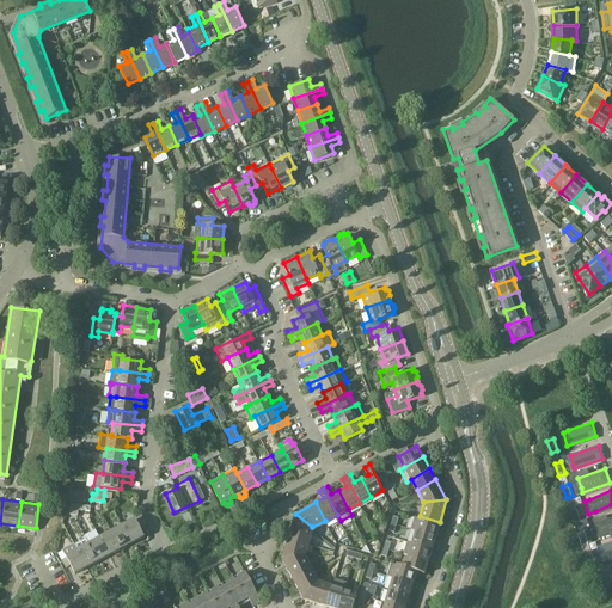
[(576,507),(569,509),(574,521),(581,519),(576,507)]
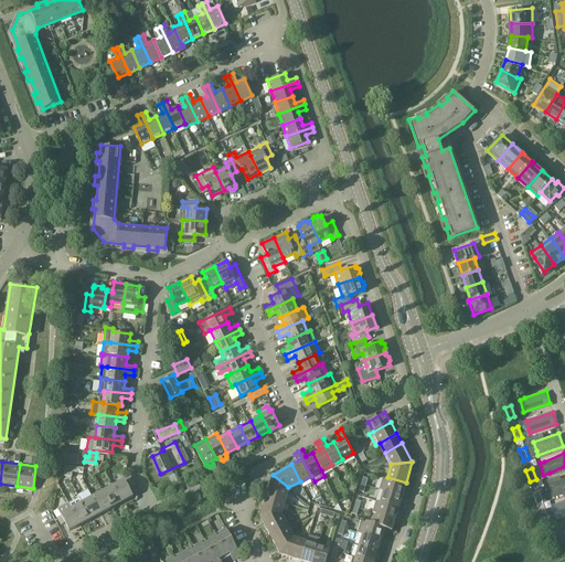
[(266,495),(285,500),(288,487),(273,475),(266,495)]
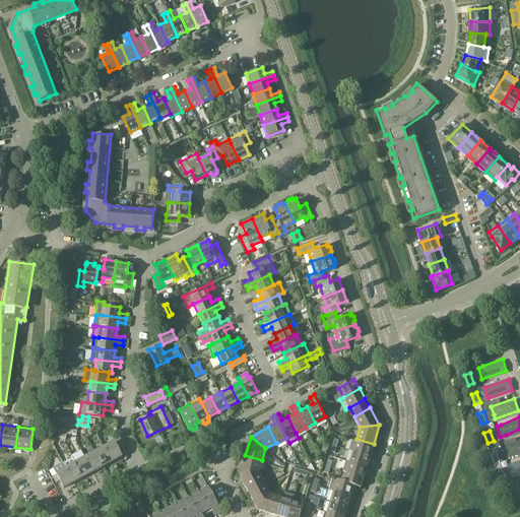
[(348,448),(371,454),(374,444),(356,439),(352,438),(348,448)]
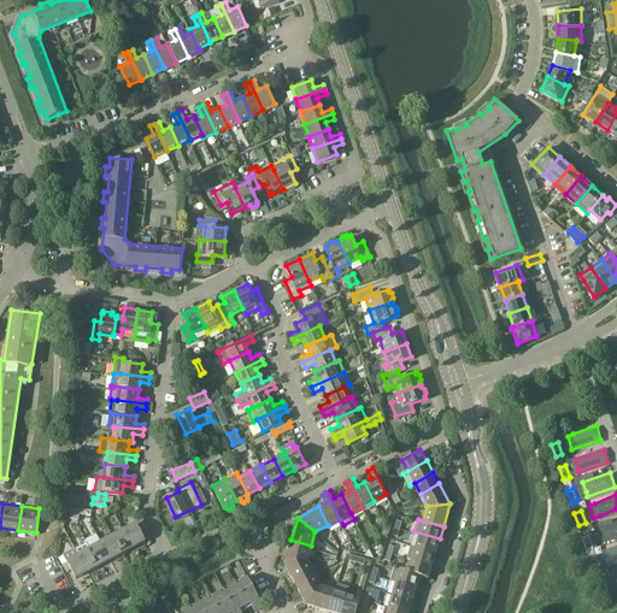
[(136,520),(124,528),(134,544),(146,538),(141,530),(145,528),(141,520),(137,523),(136,520)]
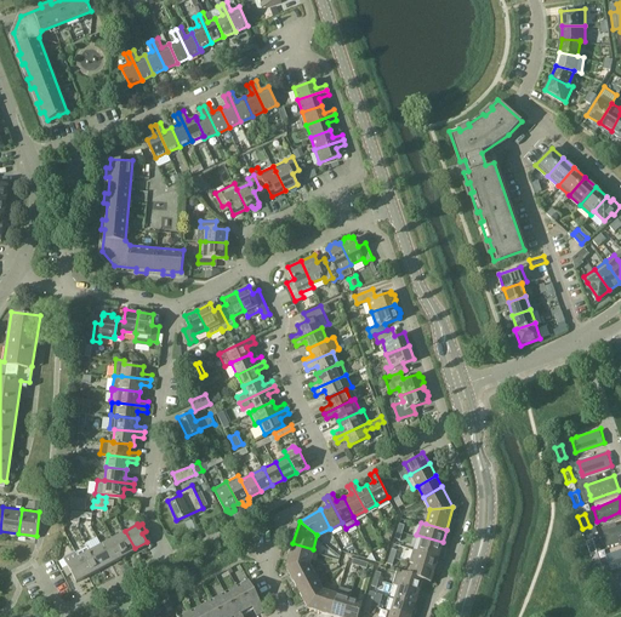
[(620,525),(609,529),(602,531),(607,544),(613,542),(620,538),(620,525)]
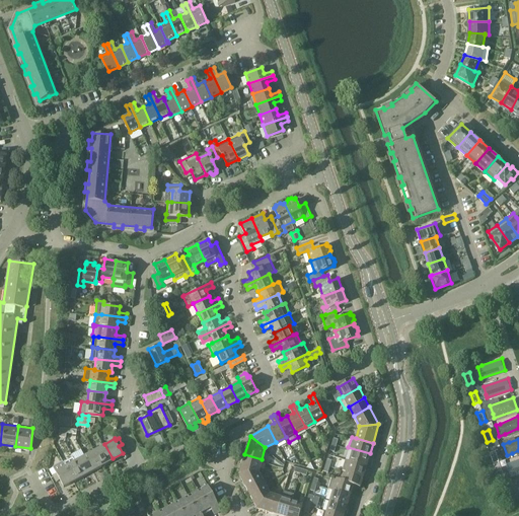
[(104,444),(94,449),(102,463),(113,458),(104,444)]
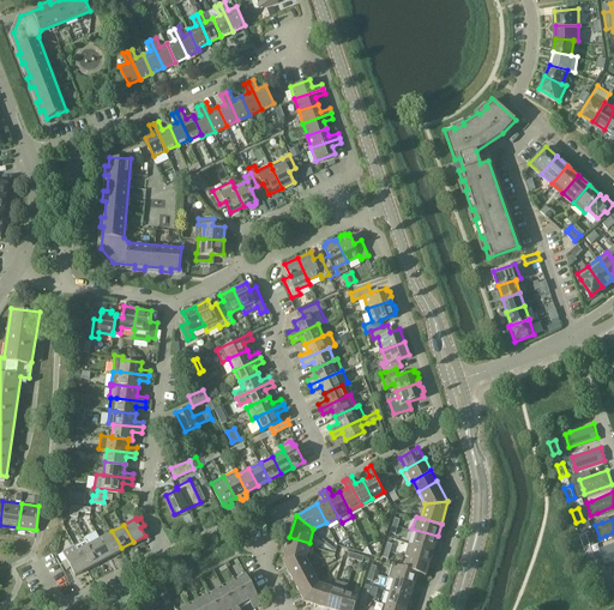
[(408,541),(433,548),(438,536),(411,529),(408,541)]
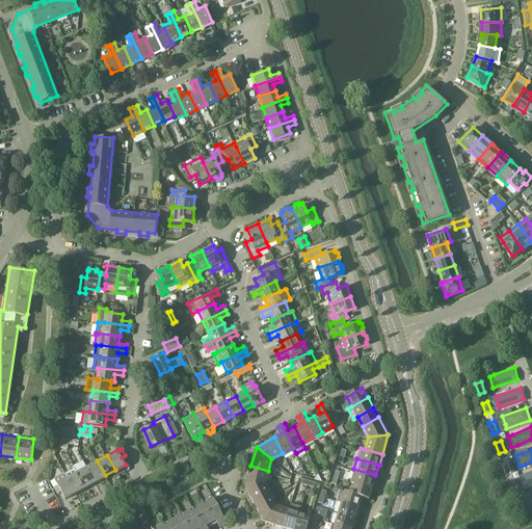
[(97,460),(87,466),(96,481),(105,475),(97,460)]
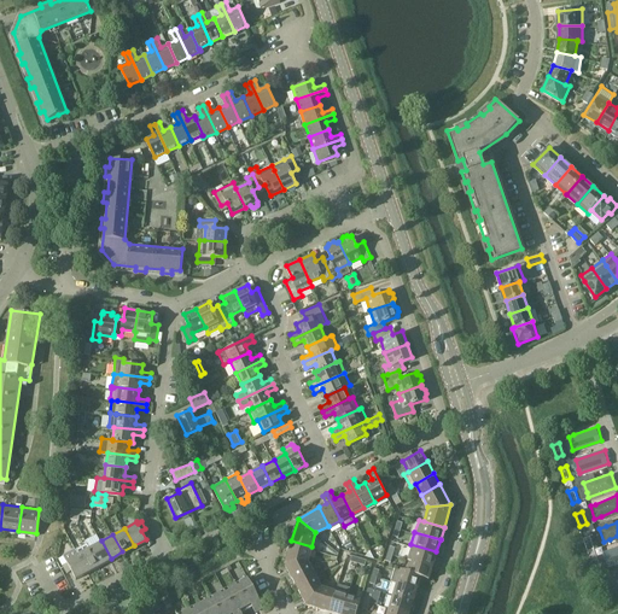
[(590,534),(583,537),(587,549),(594,547),(590,534)]
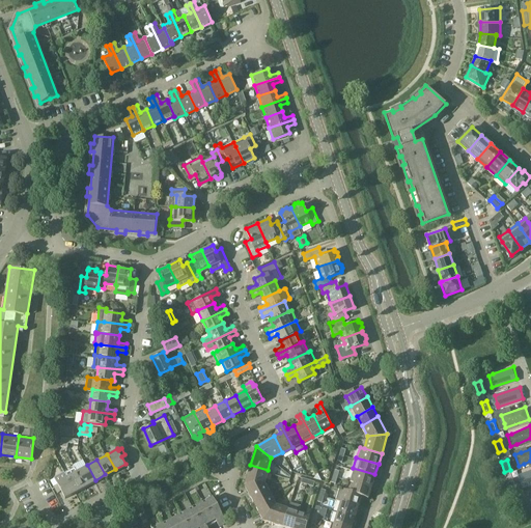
[(87,465),(77,470),(85,485),(95,480),(87,465)]
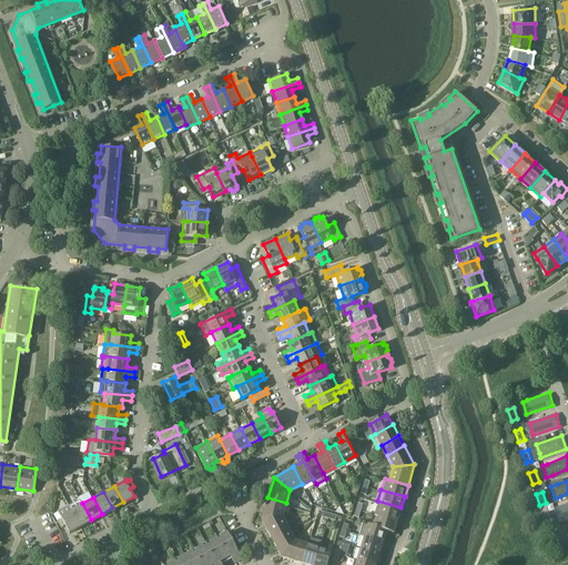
[(262,517),(283,515),(286,503),(267,497),(262,517)]
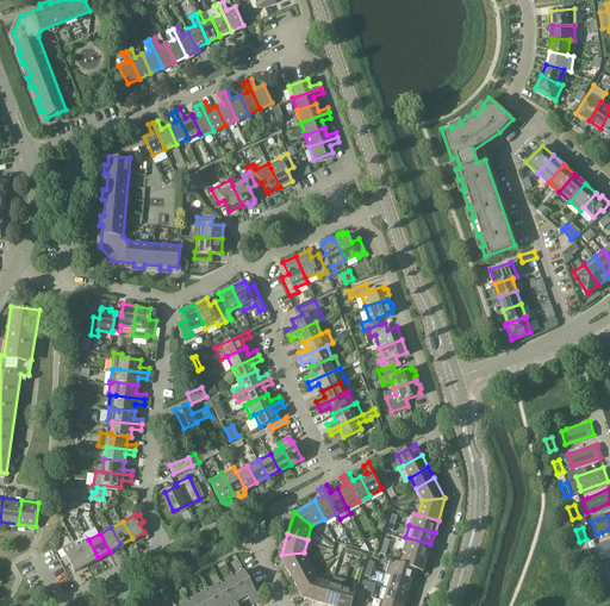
[(402,549),(406,551),(427,557),(430,544),(405,537),(402,549)]
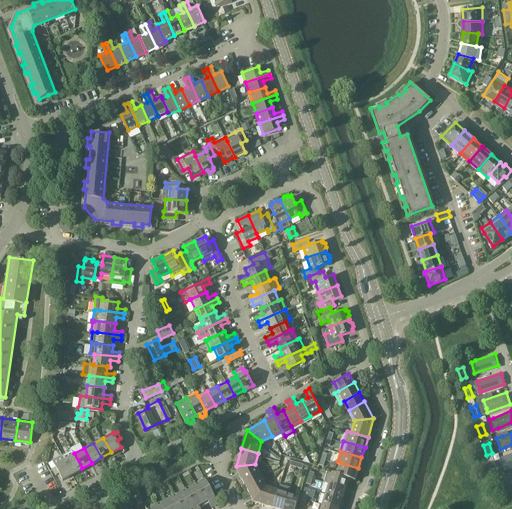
[(73,473),(65,458),(62,453),(52,458),(56,465),(52,467),(56,473),(59,471),(63,478),(73,473)]
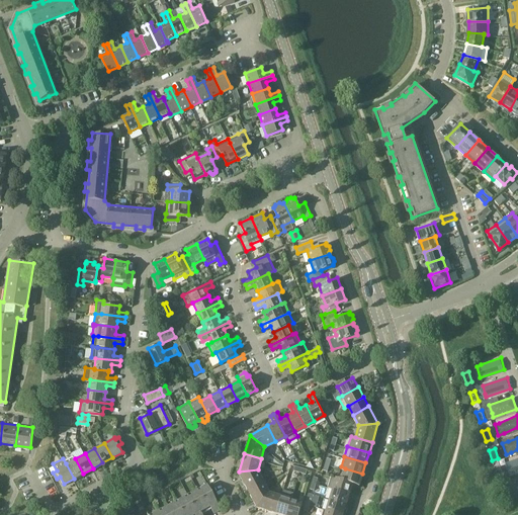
[(66,463),(74,479),(83,474),(75,458),(66,463)]
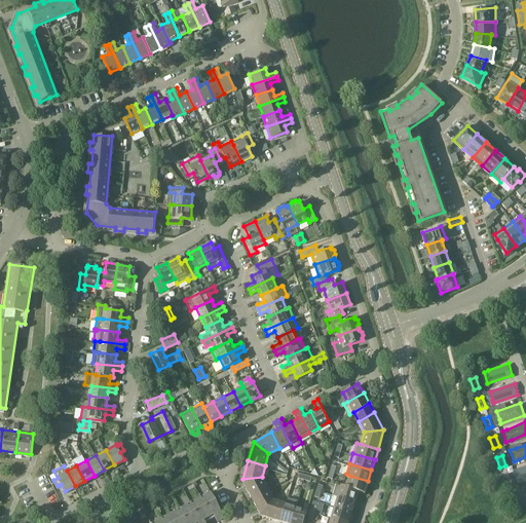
[(517,470),(519,479),(521,481),(525,479),(525,467),(522,468),(517,470)]
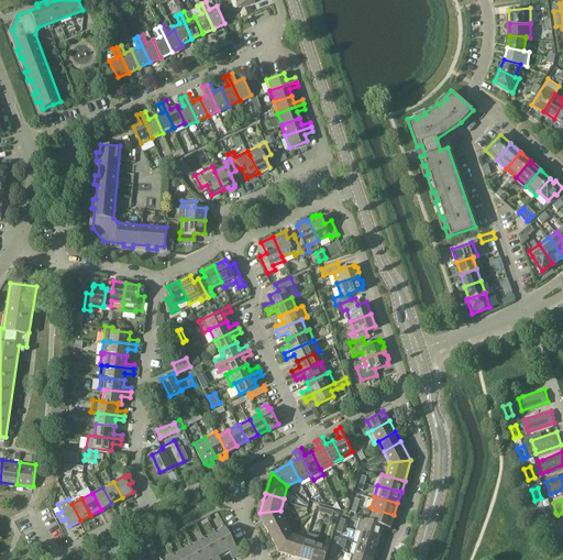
[(544,508),(538,511),(542,522),(548,519),(544,508)]
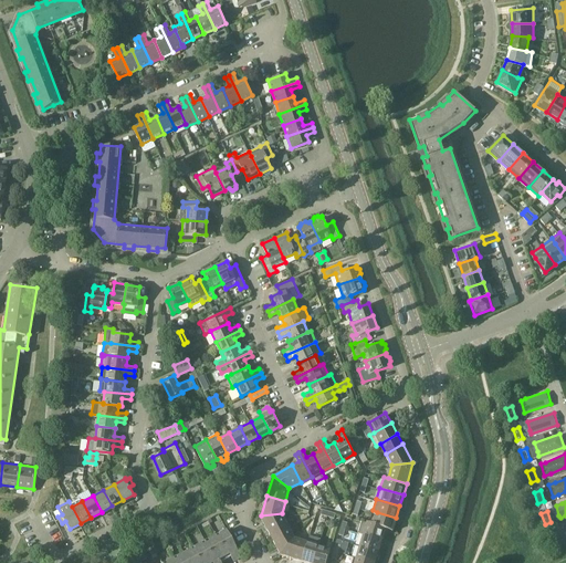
[(385,527),(392,529),(396,518),(377,512),(374,523),(385,527)]
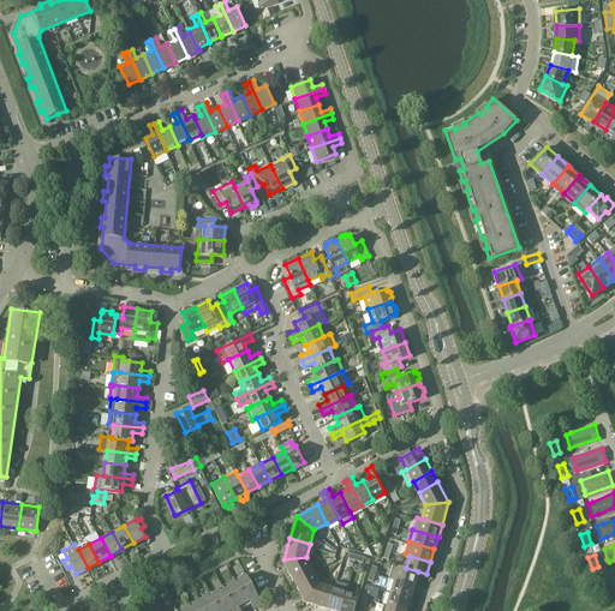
[(294,580),(312,570),(306,557),(284,559),(294,580)]
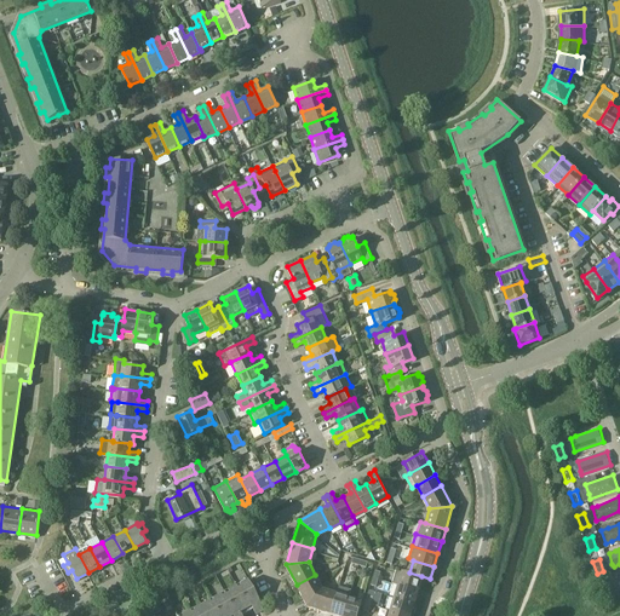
[(392,581),(397,582),(418,588),(422,576),(409,573),(396,568),(392,581)]
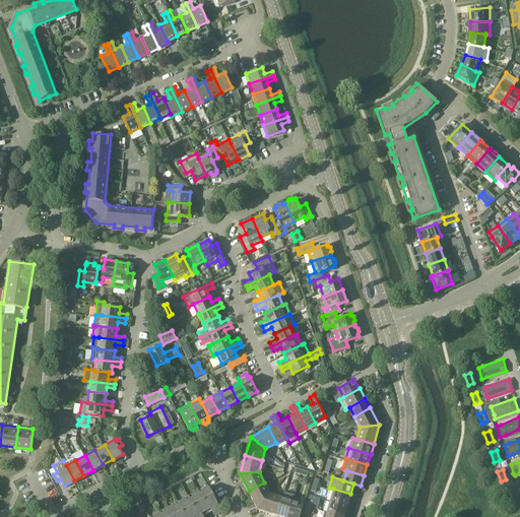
[(258,508),(270,493),(264,482),(249,491),(258,508)]
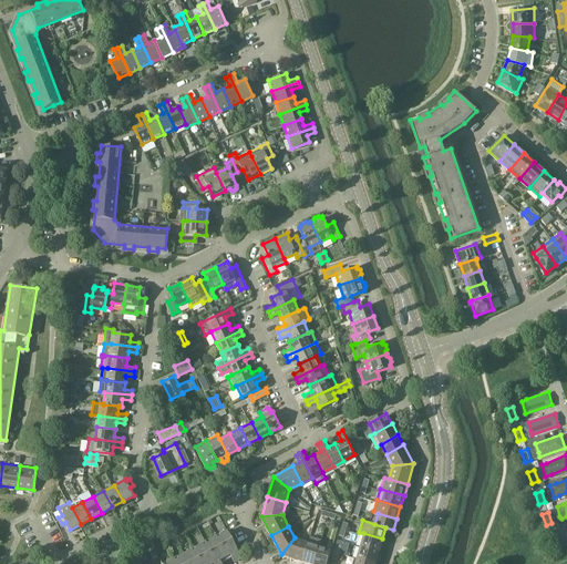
[(227,529),(185,552),(191,563),(209,563),(230,553),(234,560),(241,555),(227,529)]
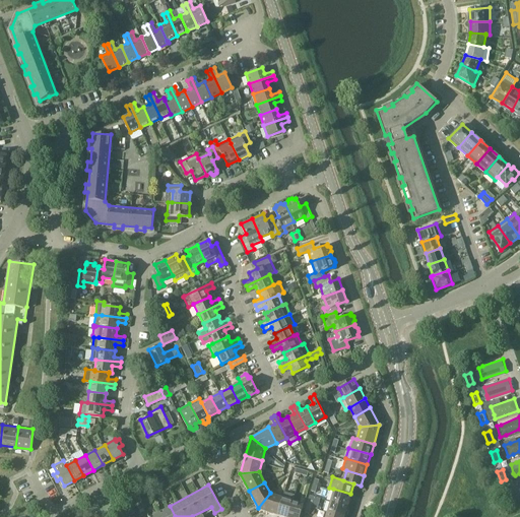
[(350,494),(333,489),(330,500),(347,505),(350,494)]
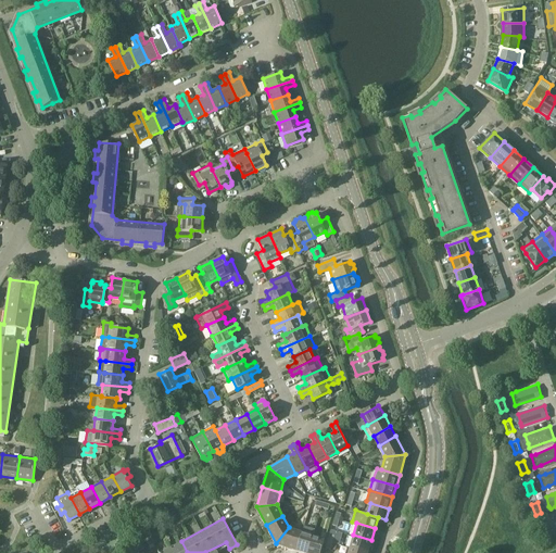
[(544,523),(539,525),(542,536),(548,533),(544,523)]
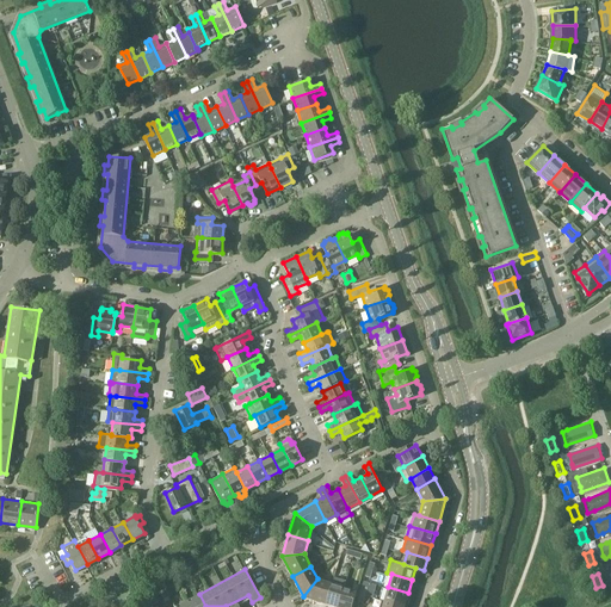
[(334,575),(332,583),(325,602),(338,606),(344,587),(346,578),(334,575)]
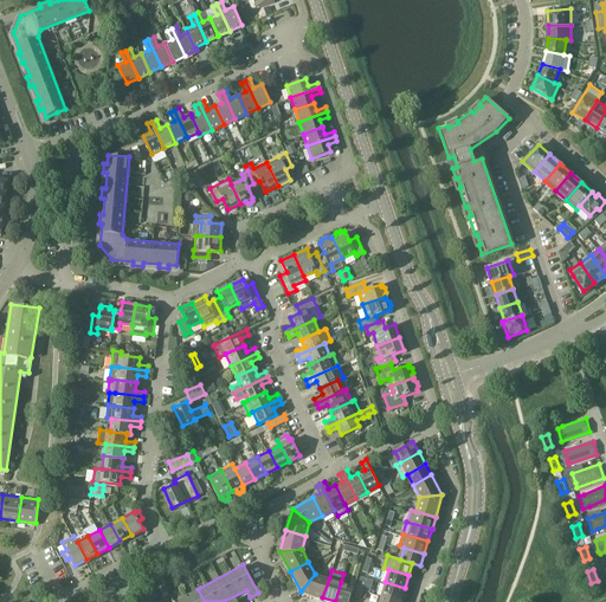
[(329,578),(315,574),(301,591),(322,597),(329,578)]
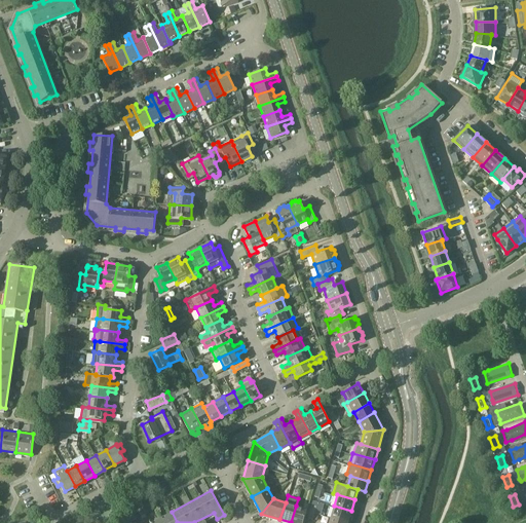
[(296,506),(291,522),(292,522),(302,522),(307,509),(296,506)]
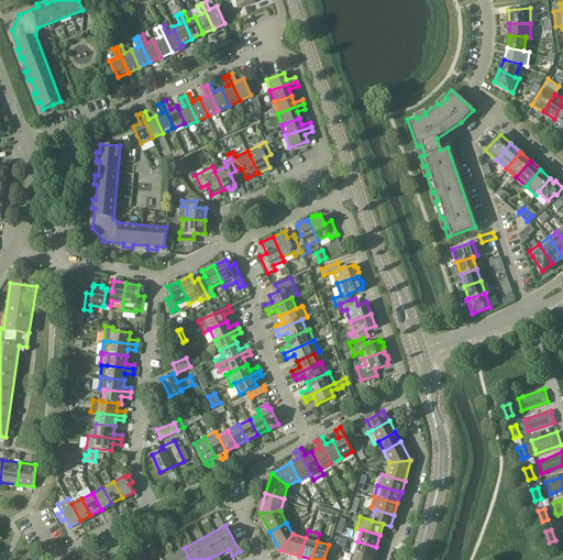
[(376,547),(357,541),(354,552),(373,558),(374,555),(375,555),(376,553),(378,549),(377,548),(376,548),(376,547)]
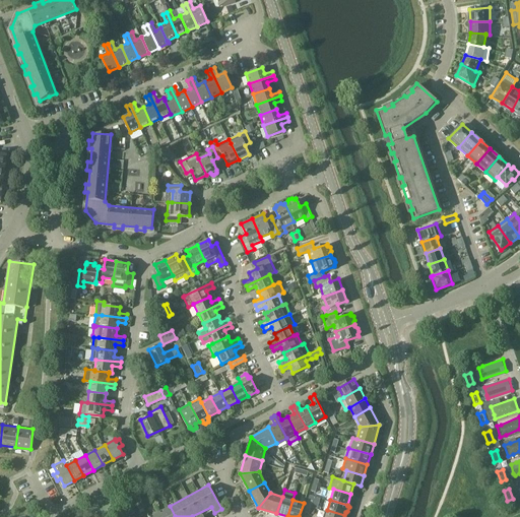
[(175,516),(170,506),(148,516),(175,516)]
